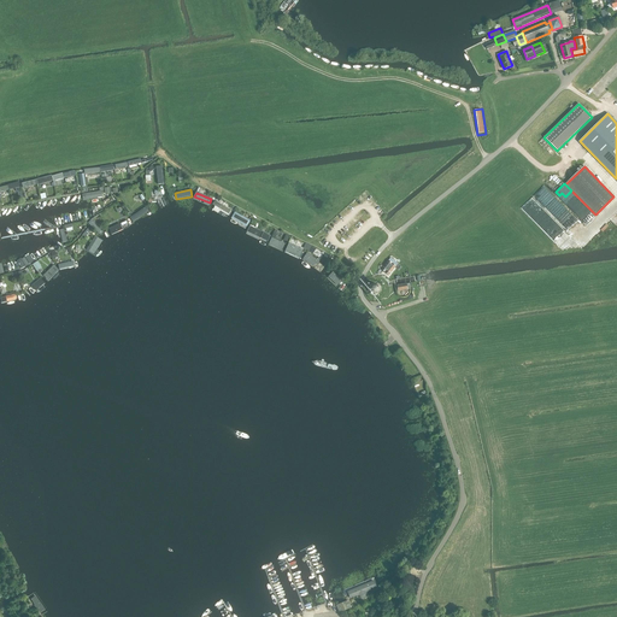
[(212,204),(229,213),(231,210),(216,200),(212,204)]
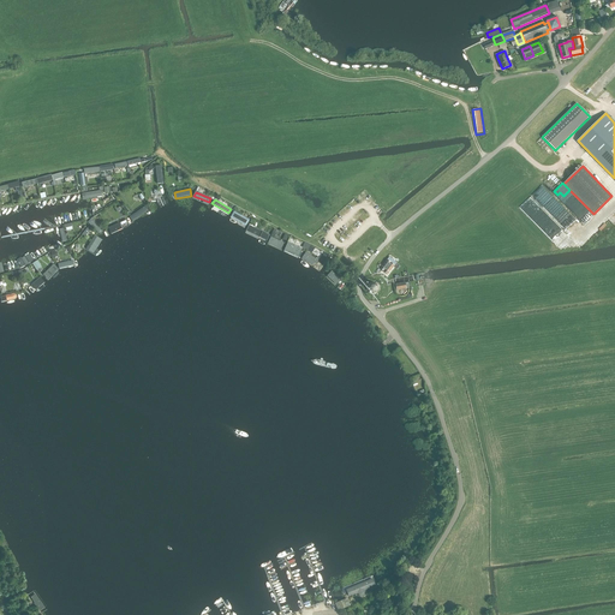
[(148,210),(147,209),(145,207),(130,218),(132,221),(148,210)]
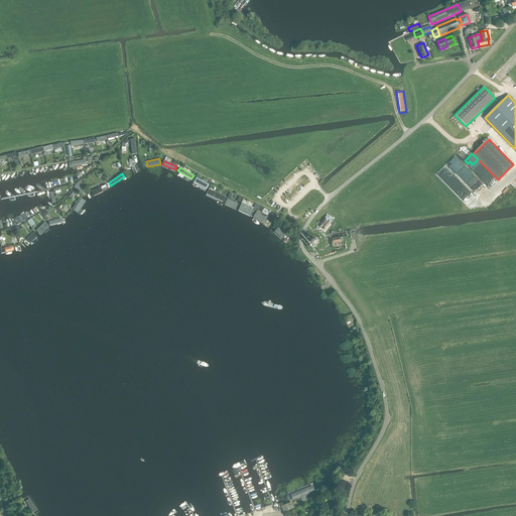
[(195,181),(206,187),(208,184),(197,178),(195,181)]
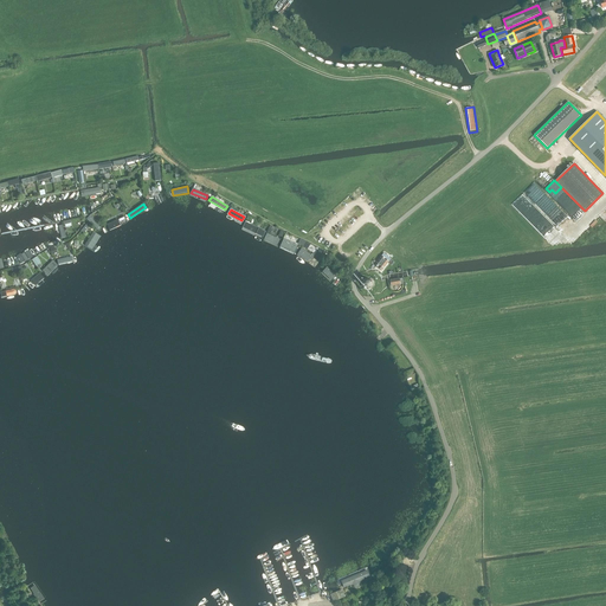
[(100,226),(89,216),(86,219),(96,229),(100,226)]
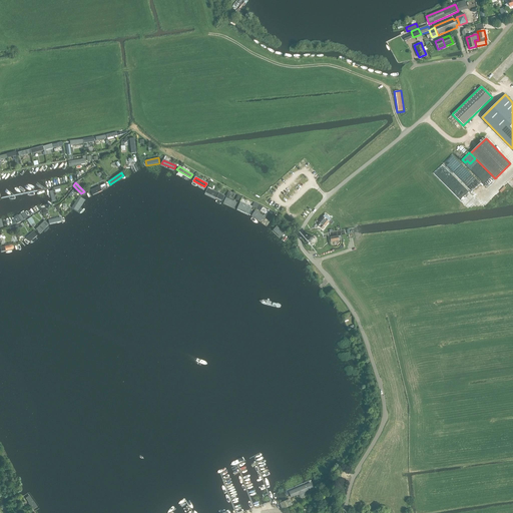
[(104,183),(91,190),(93,195),(107,188),(104,183)]
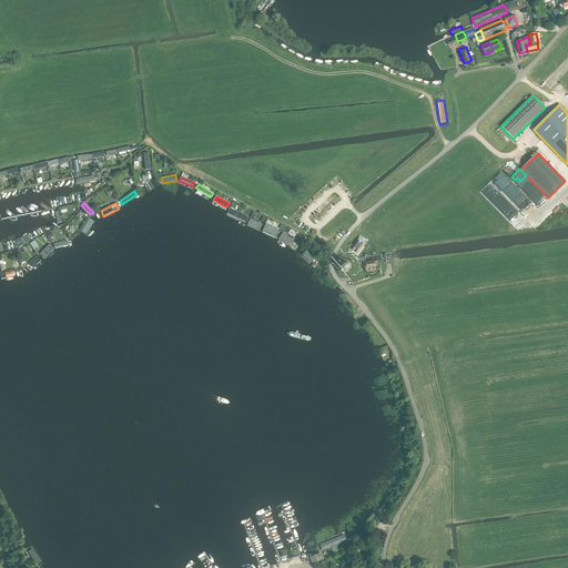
[(246,222),(249,217),(230,209),(227,213),(246,222)]
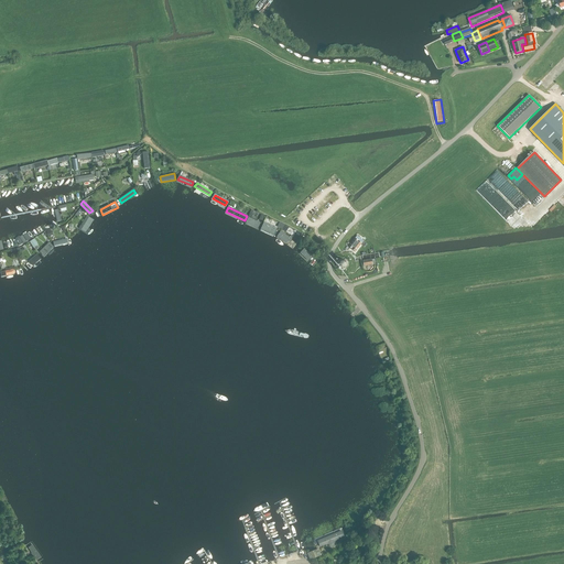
[(86,232),(93,221),(93,220),(87,217),(79,228),(86,232)]
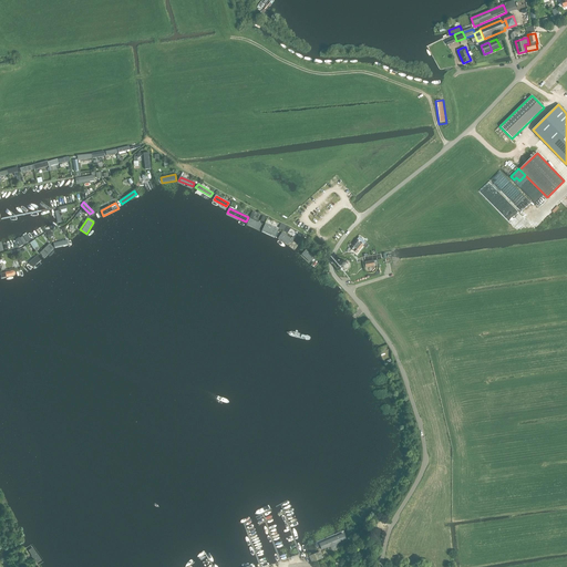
[(263,225),(261,225),(249,218),(247,224),(259,230),(263,225)]
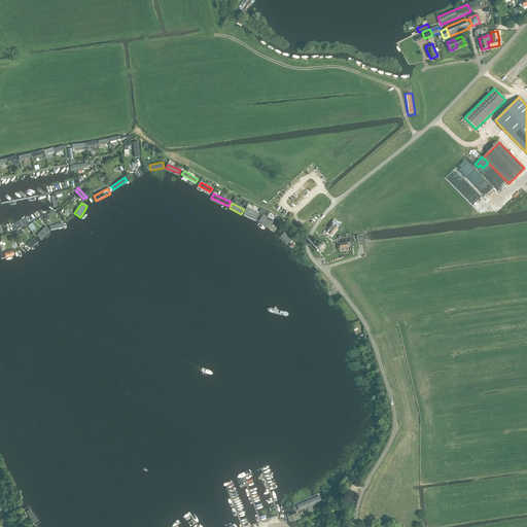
[(246,209),(244,213),(255,218),(258,214),(246,209)]
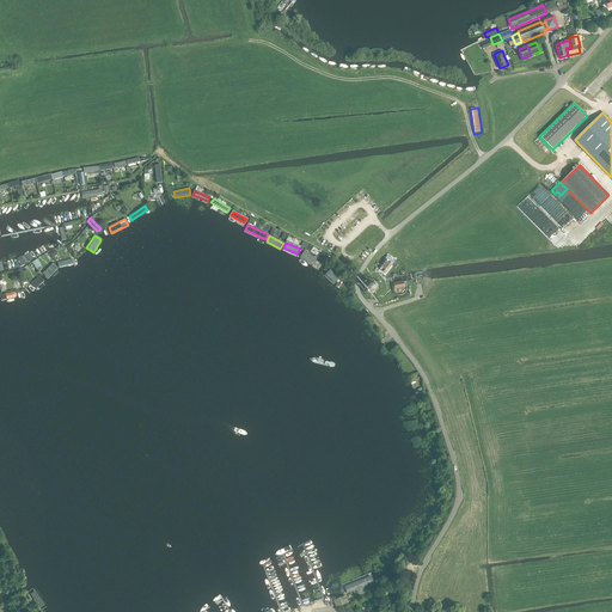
[(305,251),(300,257),(311,264),(312,261),(314,262),(316,259),(305,251)]
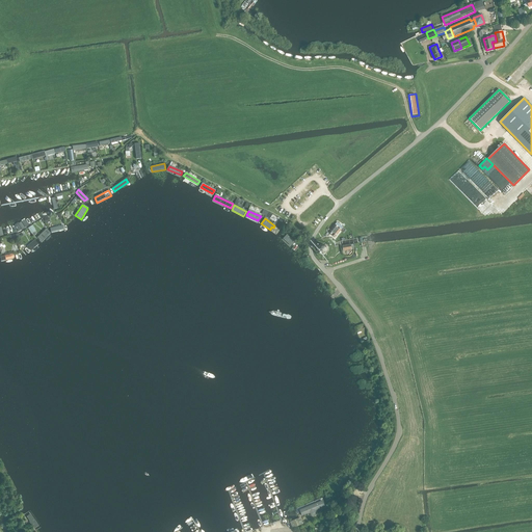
[(329,233),(333,235),(331,235),(335,238),(343,228),(337,222),(329,233)]
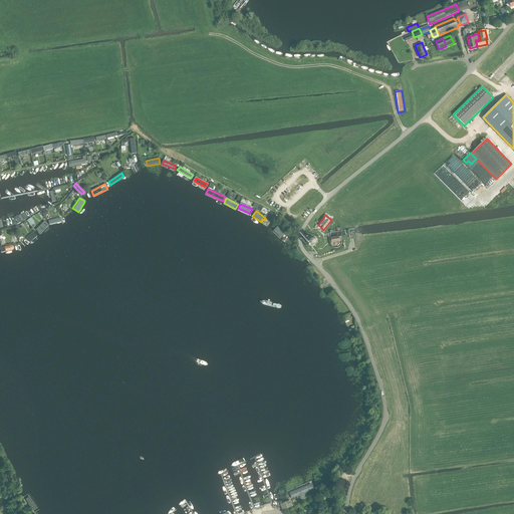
[(36,231),(38,233),(48,224),(46,222),(36,231)]
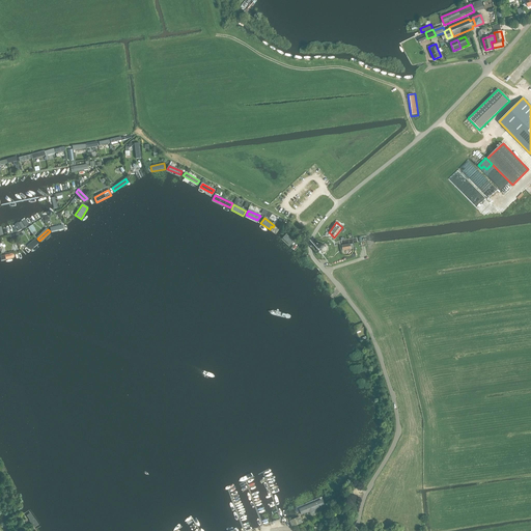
[(286,234),(282,239),(289,246),(294,242),(286,234)]
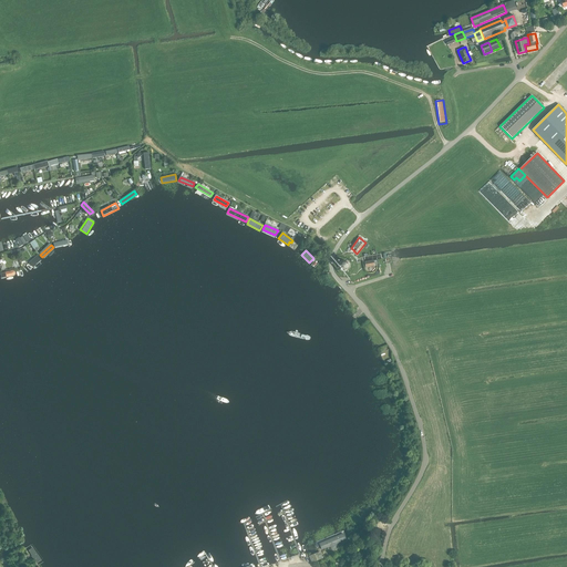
[(29,264),(32,268),(41,260),(37,256),(29,264)]
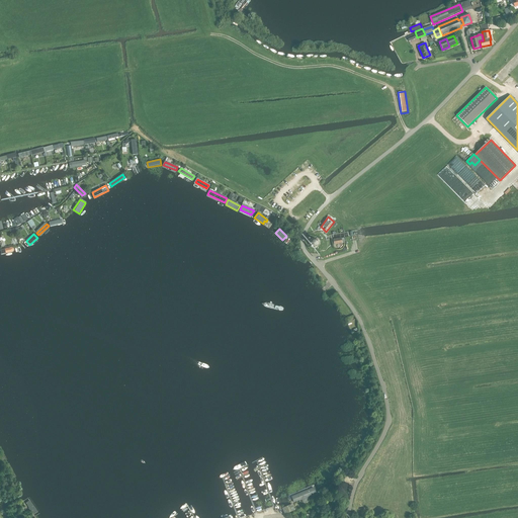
[(311,241),(310,243),(311,245),(312,247),(314,247),(316,247),(318,247),(319,245),(319,243),(319,241),(318,240),(316,239),(314,239),(312,240),(311,241)]
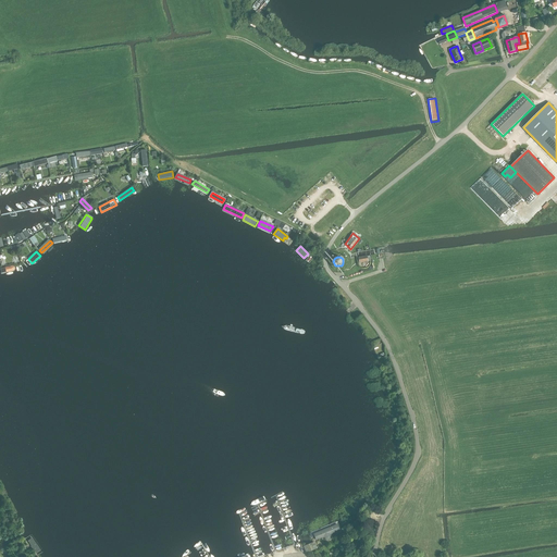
[(324,536),(326,541),(333,539),(331,534),(339,531),(337,524),(314,534),(317,540),(324,536)]
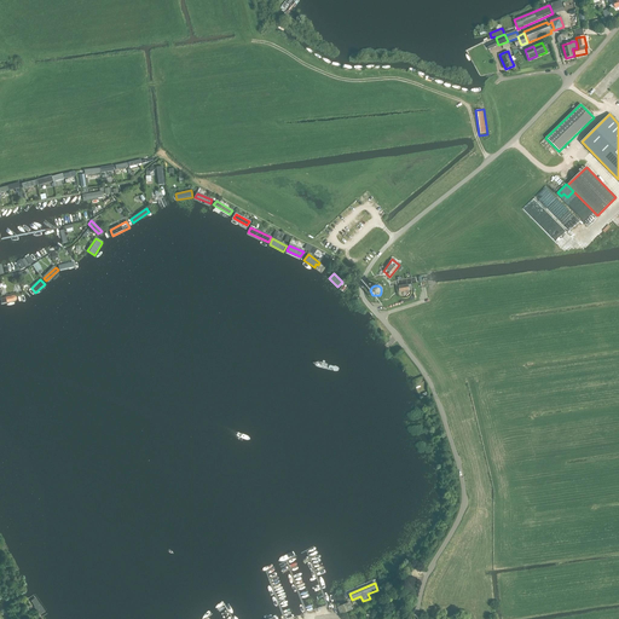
[(30,601),(40,614),(45,612),(35,599),(30,601)]
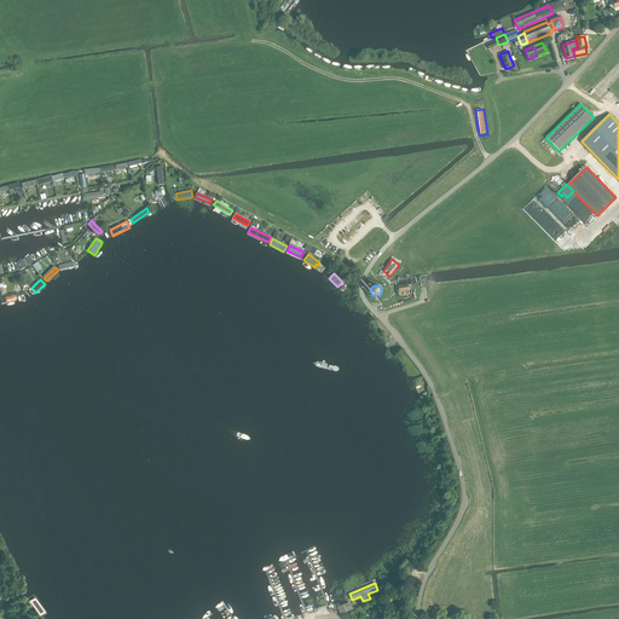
[(341,614),(352,609),(350,602),(337,607),(341,614)]
